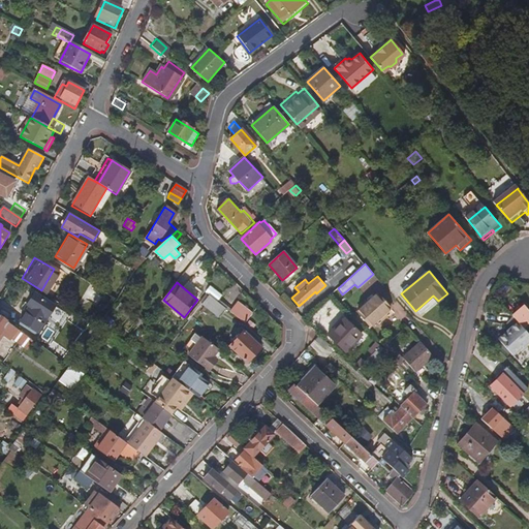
[(371,323),(392,305),(378,290),(358,309),(371,323)]
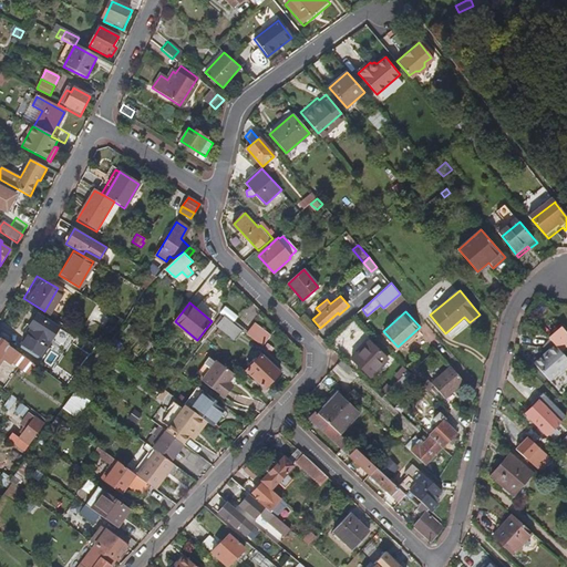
[(57,326),(37,313),(29,327),(32,328),(22,344),(39,356),(57,326)]
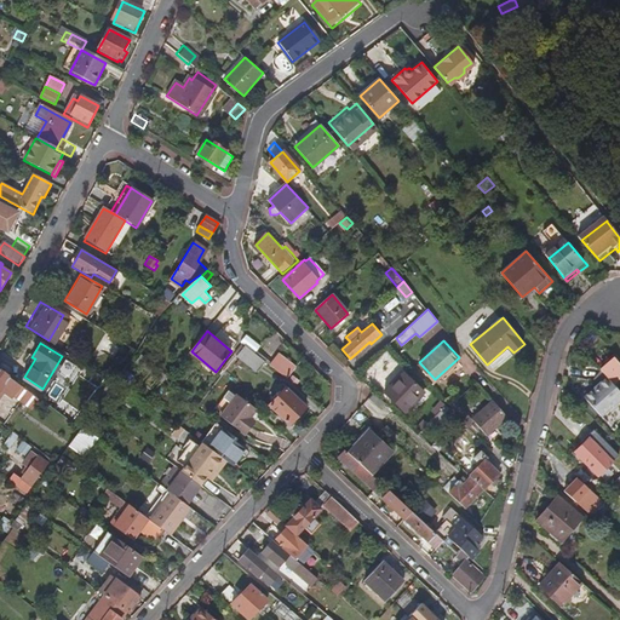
[(264,360),(246,345),(237,356),(256,371),(264,360)]
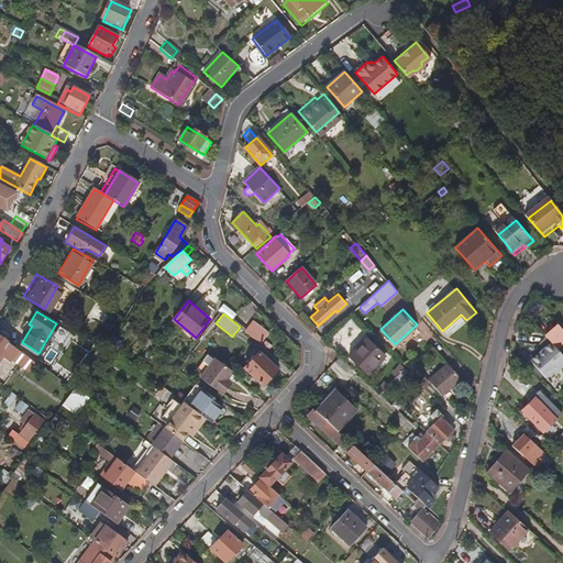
[(553,342),(562,331),(550,319),(540,330),(547,337),(553,342)]
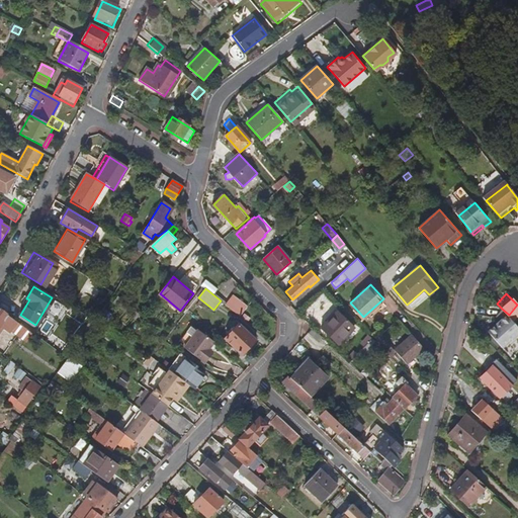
[(246,306),(232,294),(225,304),(239,315),(246,306)]
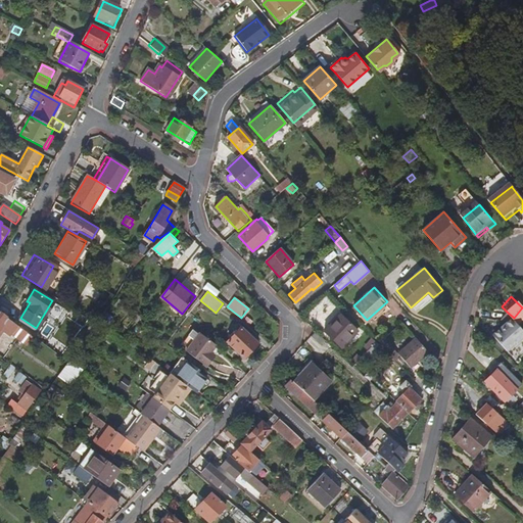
[(34,336),(0,312),(0,330),(1,331),(3,328),(27,345),(34,336)]
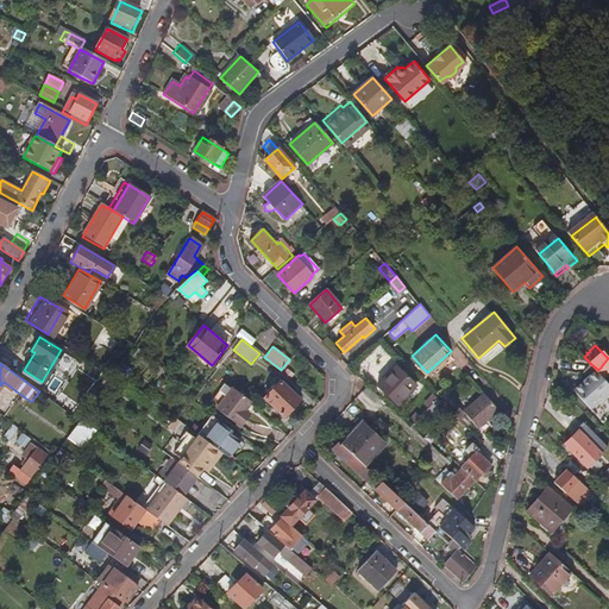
[(601,395),(608,383),(608,378),(606,376),(598,370),(591,364),(584,372),(585,374),(582,380),(581,377),(572,388),(592,405),(600,395),(601,395)]
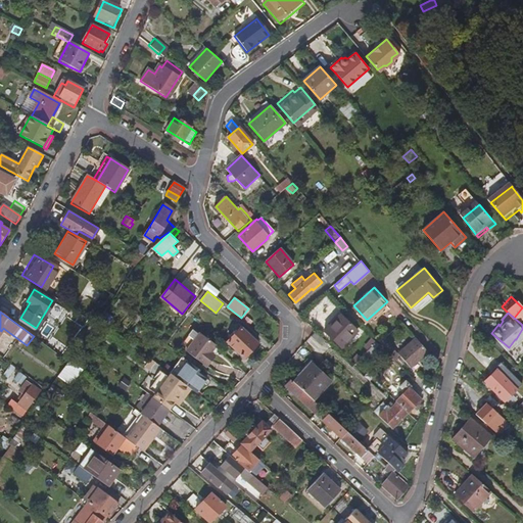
[(101,333),(110,322),(102,316),(98,322),(94,328),(101,333)]
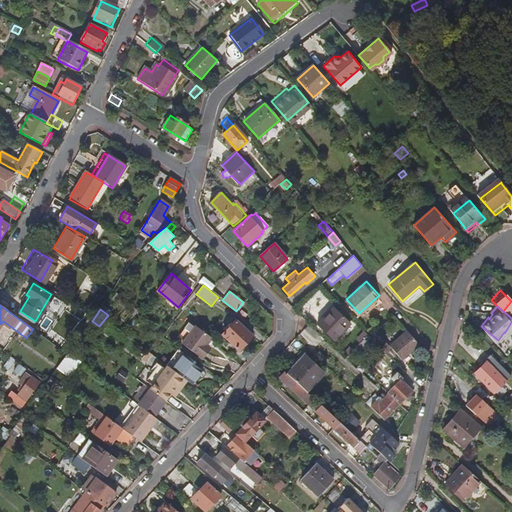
[(349,325),(334,309),(317,325),(333,341),(349,325)]
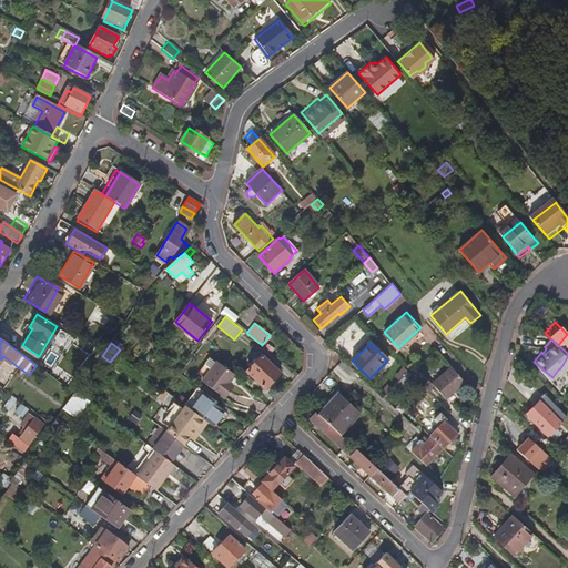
[(279,373),(260,356),(245,372),(265,388),(279,373)]
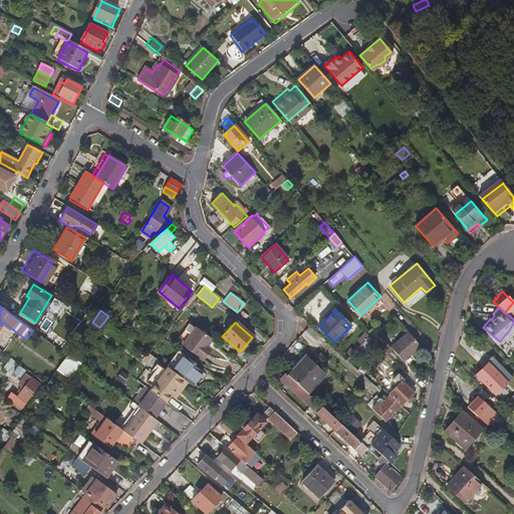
[(184,345),(204,361),(210,353),(206,350),(209,347),(214,340),(198,327),(197,329),(193,325),(189,331),(193,334),(184,345)]
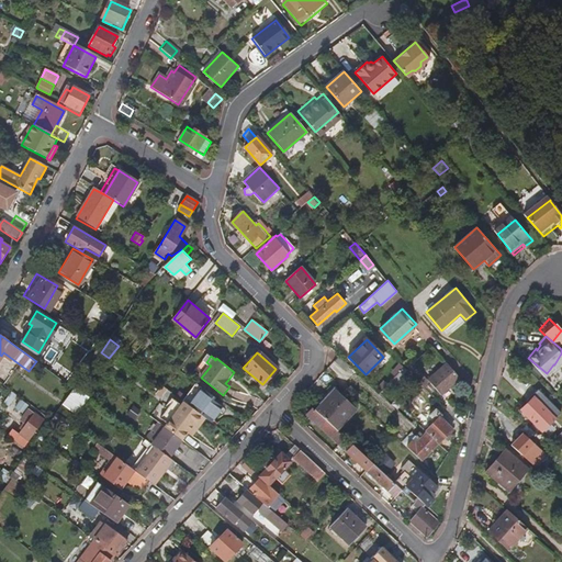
[(348,366),(338,357),(334,361),(344,370),(348,366)]
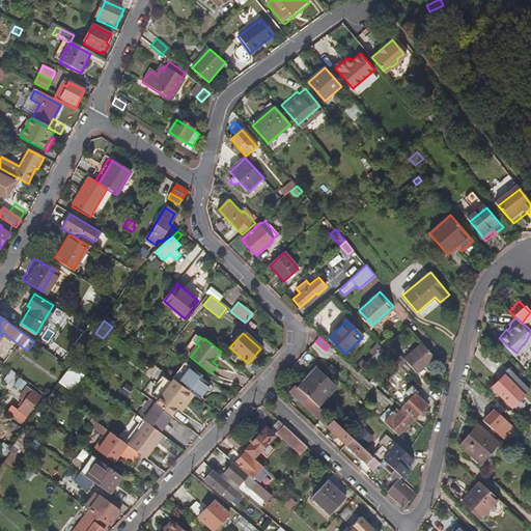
[(435,358),(422,343),(403,359),(408,363),(404,365),(409,369),(411,368),(416,373),(435,358)]
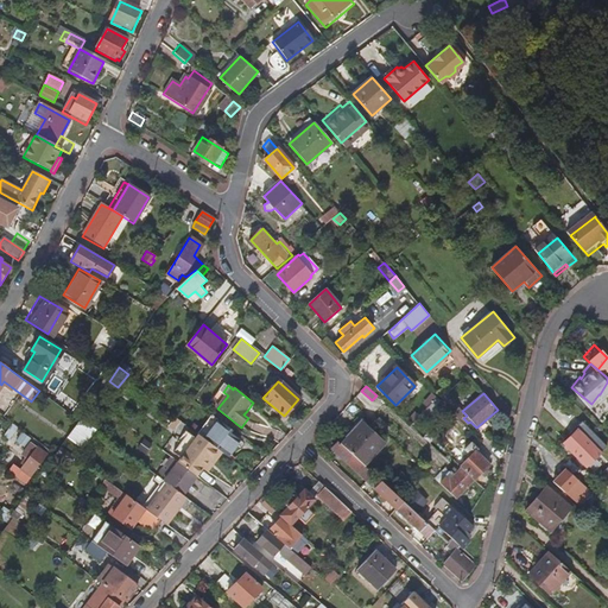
[(458,409),(445,394),(439,400),(443,404),(453,413),(458,409)]
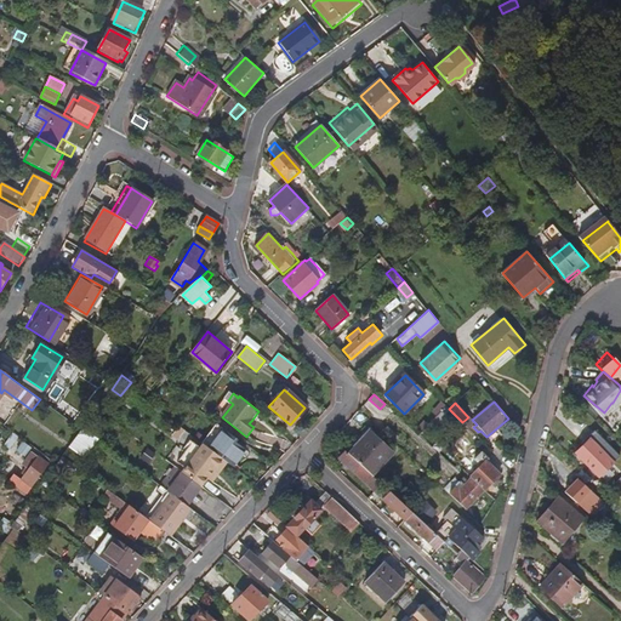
[(428,439),(453,412),(449,409),(446,406),(421,434),(428,439)]
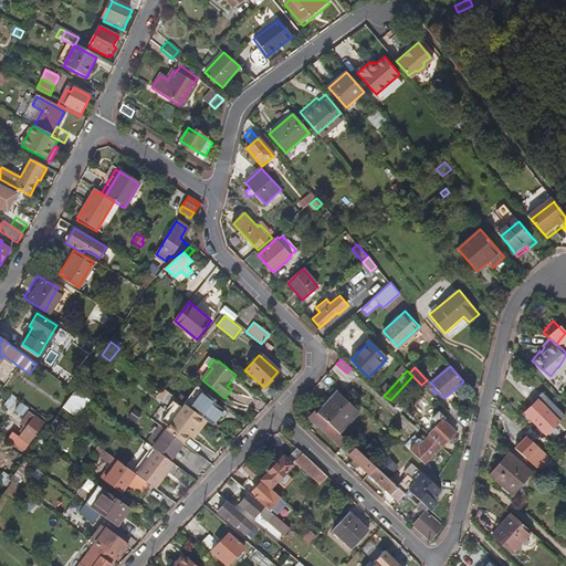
[(163,397),(169,389),(165,385),(158,394),(163,397)]
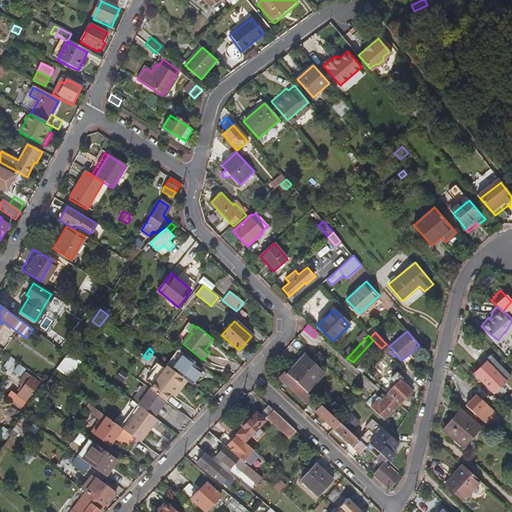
[(172,367),(184,352),(179,348),(167,363),(168,364),(172,367)]
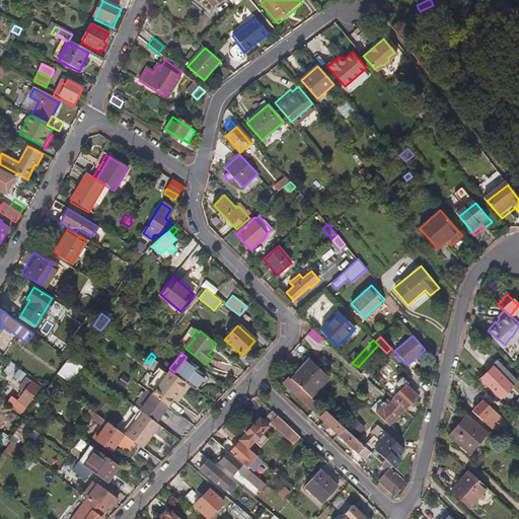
[(205,375),(197,368),(199,366),(187,357),(174,372),(191,385),(195,388),(205,375)]
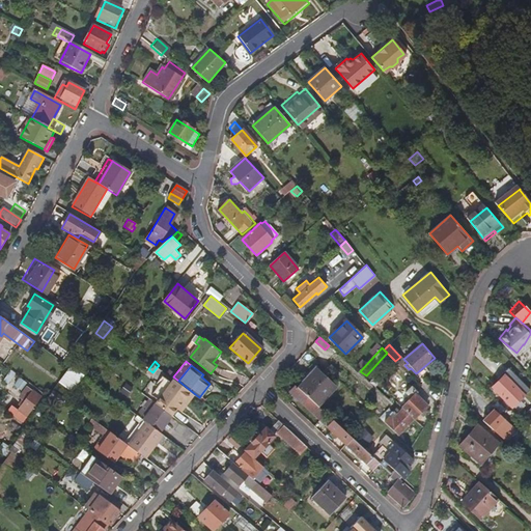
[(318,408),(336,388),(316,369),(298,389),(318,408)]
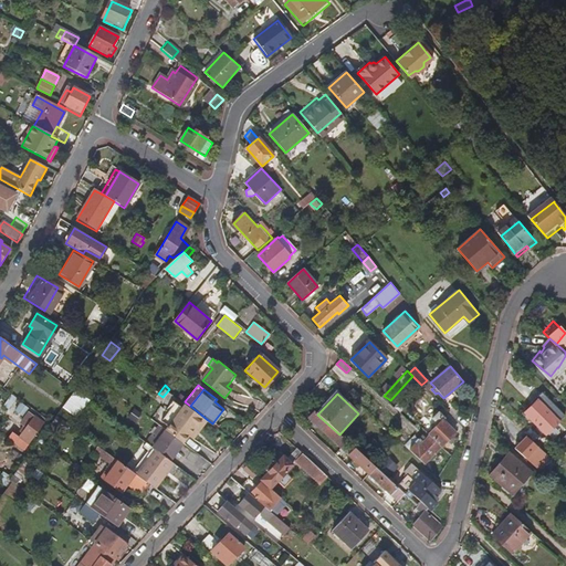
[(9,409),(17,399),(11,395),(3,406),(9,409)]
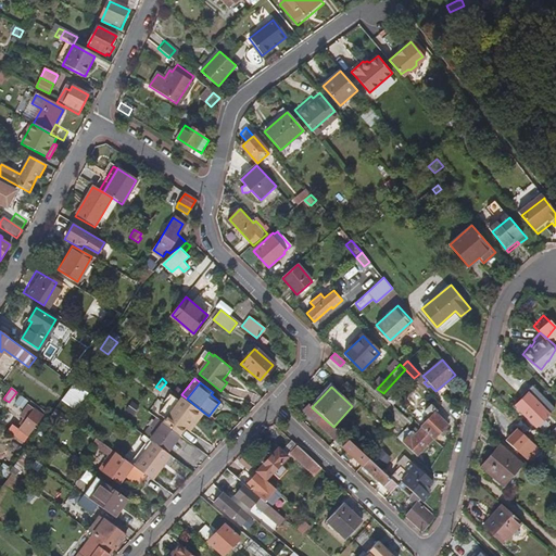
[(555,408),(531,389),(518,406),(543,426),(555,408)]
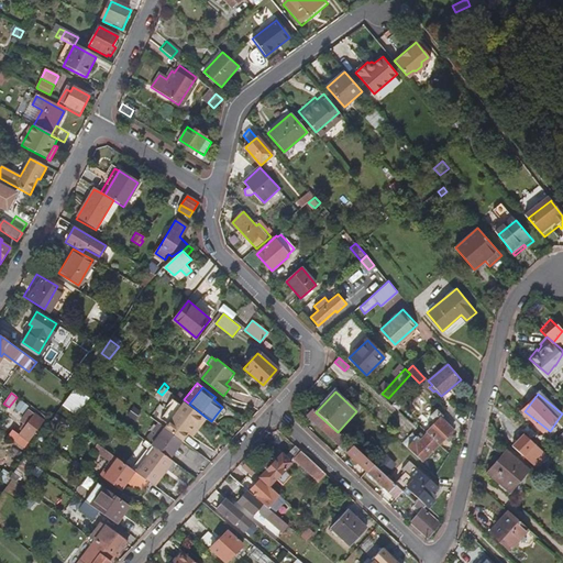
[(192,437),(207,418),(189,404),(185,400),(183,404),(174,396),(165,406),(167,408),(161,416),(167,421),(164,426),(181,440),(188,432),(192,437)]
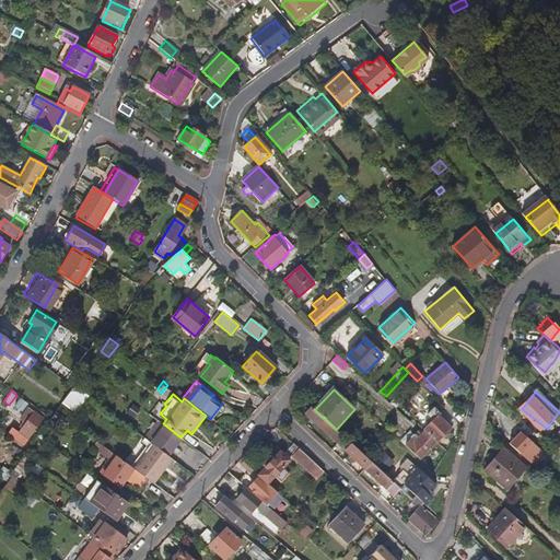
[(23,412),(28,404),(21,398),(14,407),(23,412)]
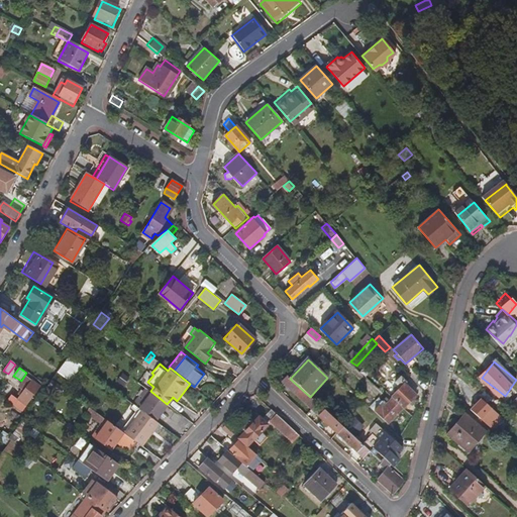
[(290,379),(288,377),(283,382),(284,383),(282,386),(286,389),(288,387),(312,409),(317,404),(310,397),(290,379)]
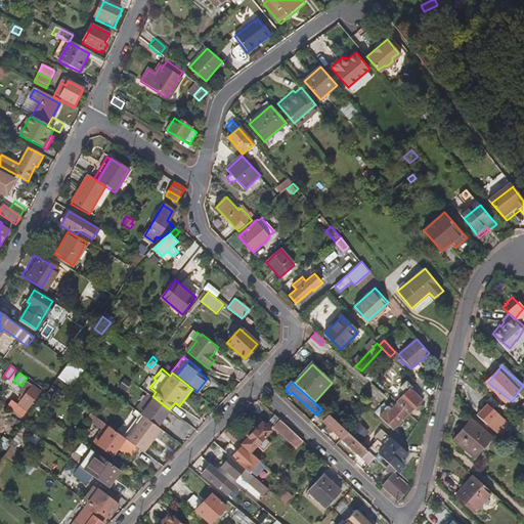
[(401,400),(398,403),(409,413),(422,399),(410,390),(411,389),(405,383),(399,389),(404,394),(400,399),(401,400)]
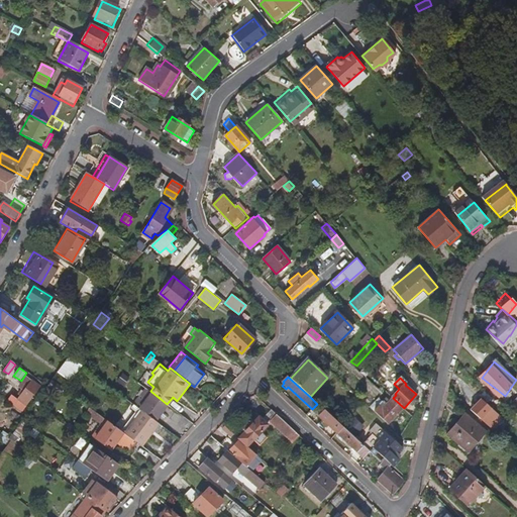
[(39,385),(31,380),(24,390),(22,388),(19,393),(21,394),(17,399),(11,394),(7,400),(22,410),(39,385)]
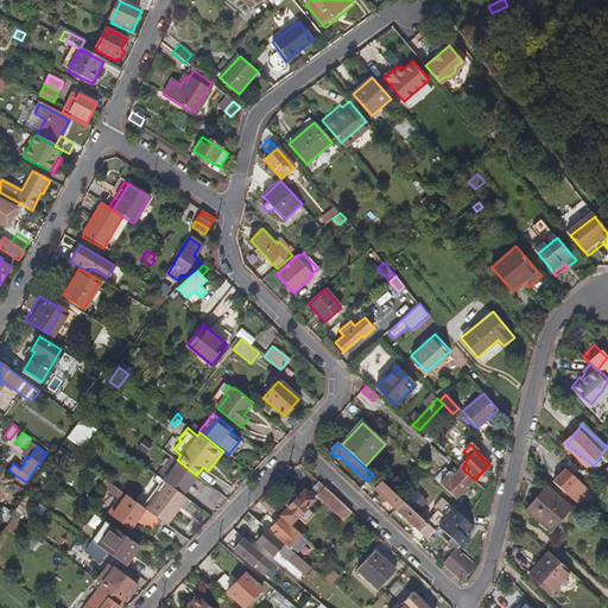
[(68,461),(73,455),(63,448),(58,454),(54,461),(58,463),(63,457),(68,461)]
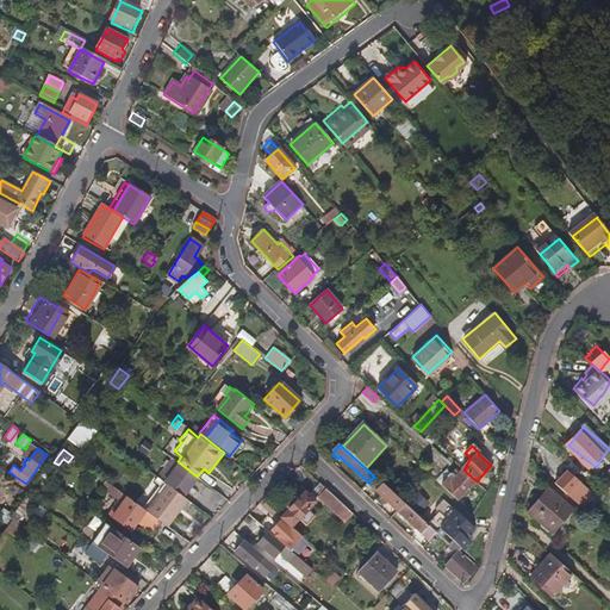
[(459,460),(464,455),(456,450),(453,454),(459,460)]
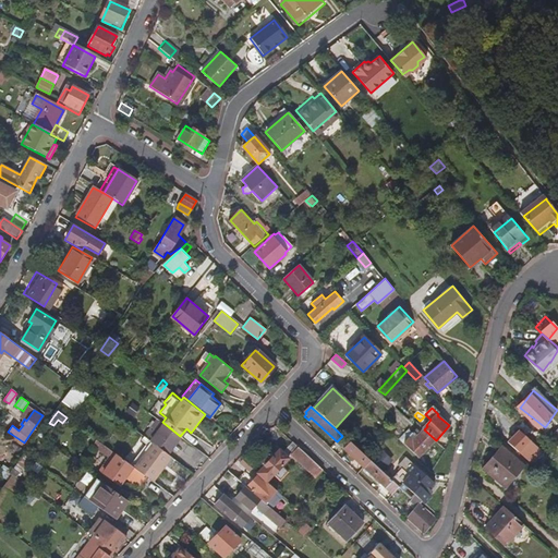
[(180,439),(156,421),(143,436),(153,444),(168,455),(180,439)]
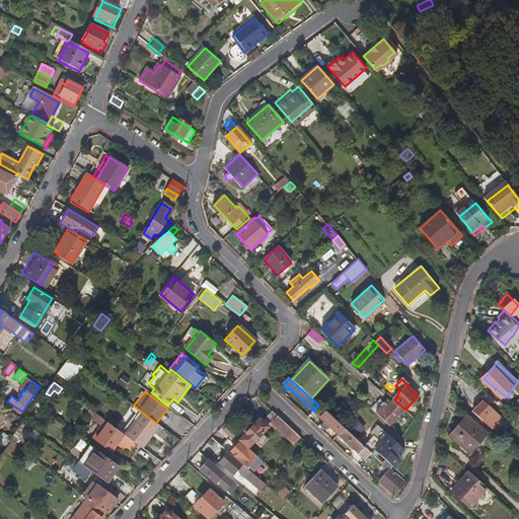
[(389,427),(405,410),(394,399),(388,405),(386,403),(375,414),(389,427)]
